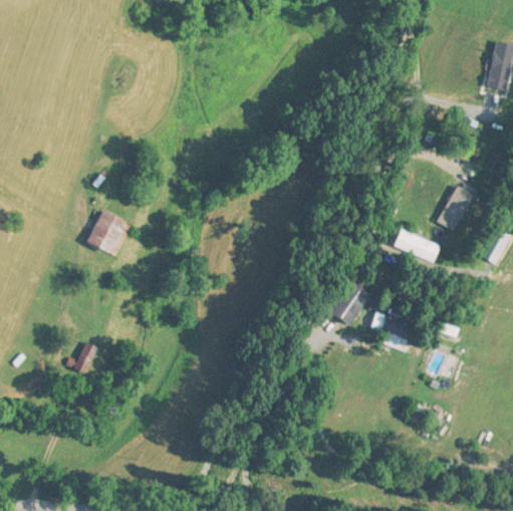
[(117,255),(134,220),(102,206),(86,240),(117,255)]
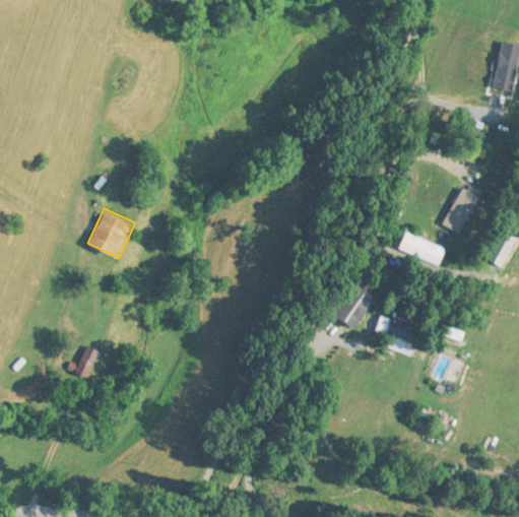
[(397,249),(427,260),(434,243),(404,232),(397,249)]
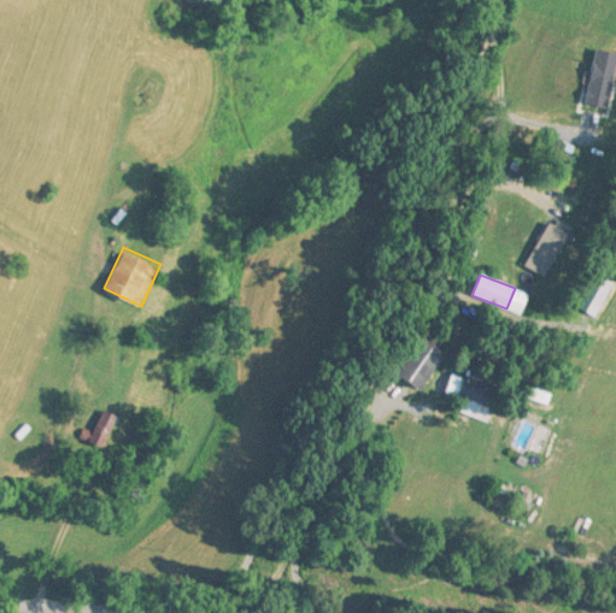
[(396,372),(418,389),(444,355),(421,337),(396,372)]
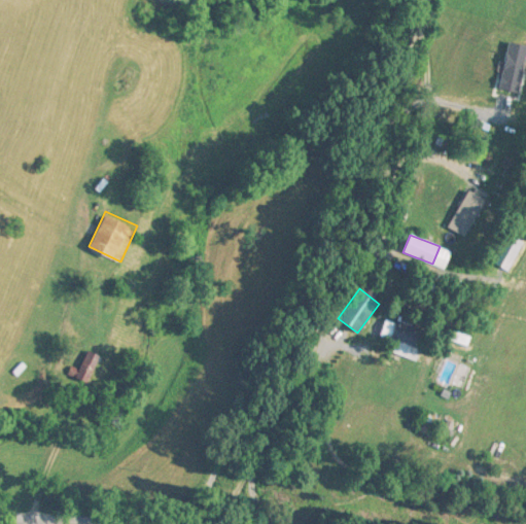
[(380,337),(422,346),(425,328),(384,319),(380,337)]
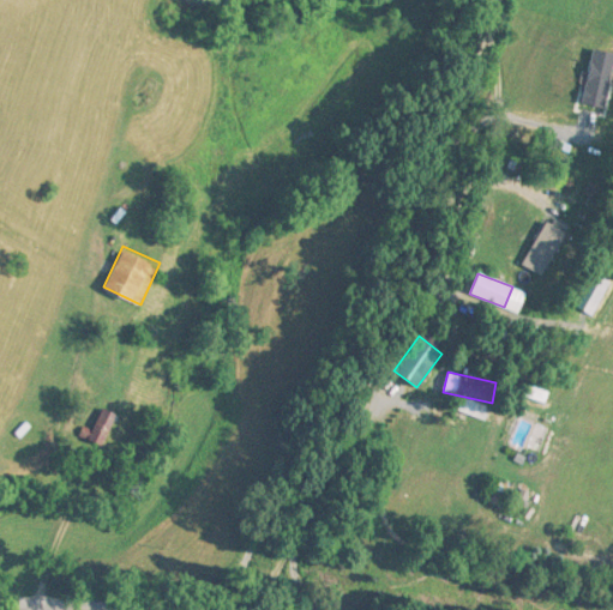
[(118,412),(102,405),(91,428),(83,424),(79,435),(103,446),(118,412)]
